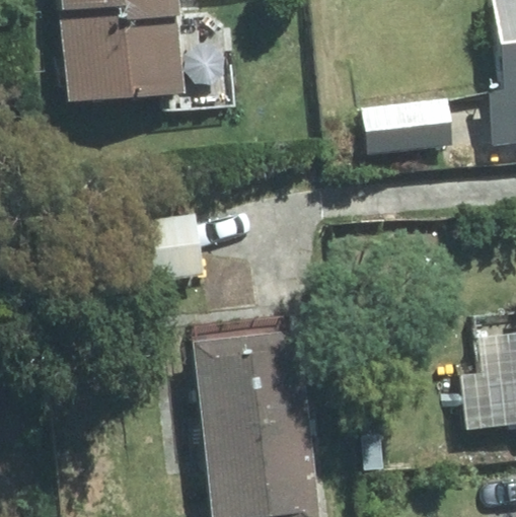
[(56,0),(66,102),(182,92),(174,0),(56,0)]
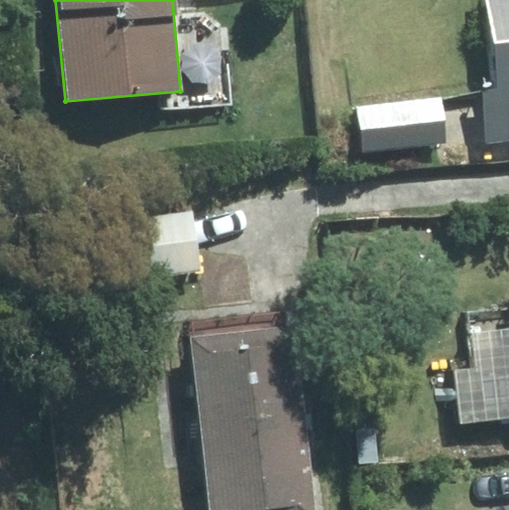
[(482,0),(494,100),(508,98),(508,0),(482,0)]
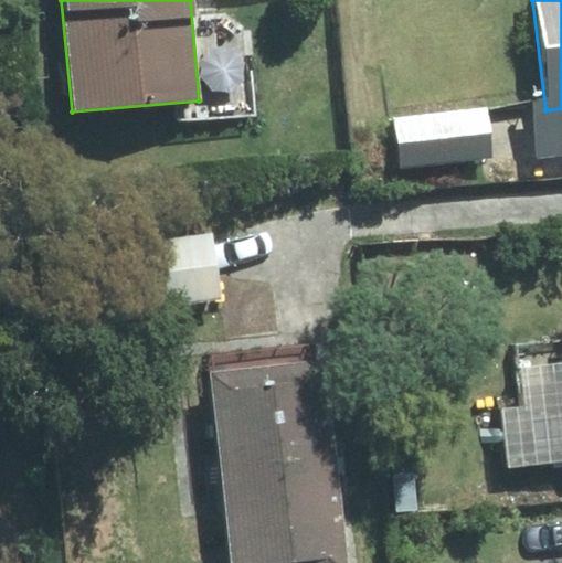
[(398,165),(492,155),(487,107),(393,117),(393,124),(357,128),(361,166),(398,161),(398,165)]
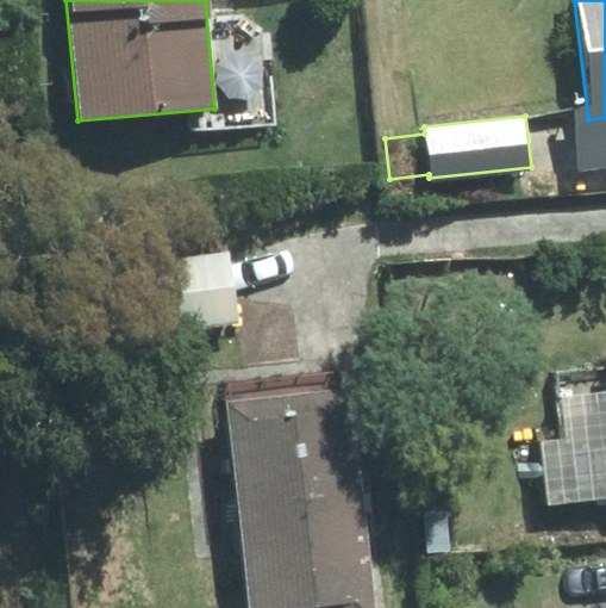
[(143,333),(238,322),(231,250),(135,260),(143,333)]
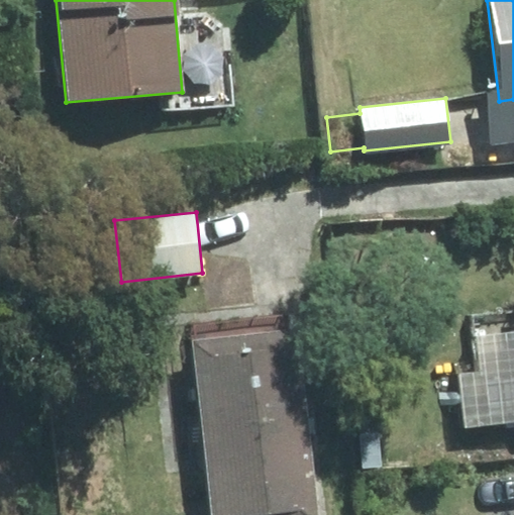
[(210,514),(317,514),(297,328),(191,340),(210,514)]
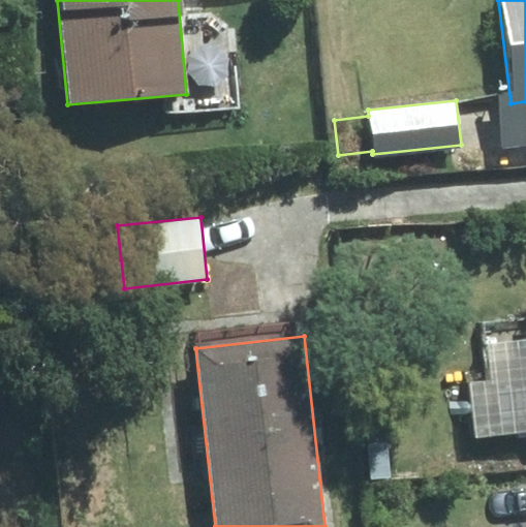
[(373,472),(397,469),(395,444),(371,445),(373,472)]
